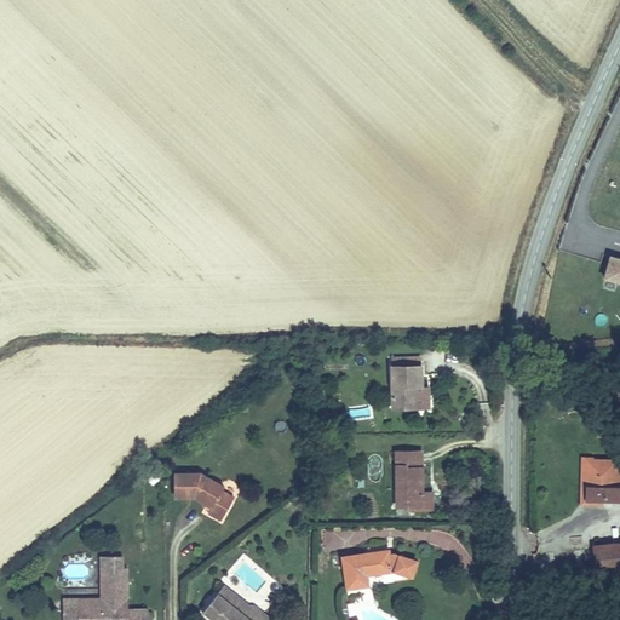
[(601,285),(619,288),(619,260),(607,258),(601,285)]
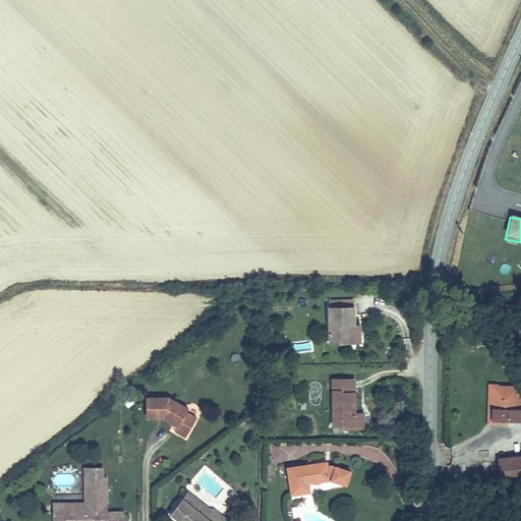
[(327,345),(347,346),(349,327),(353,327),(354,310),(329,309),(327,345)]
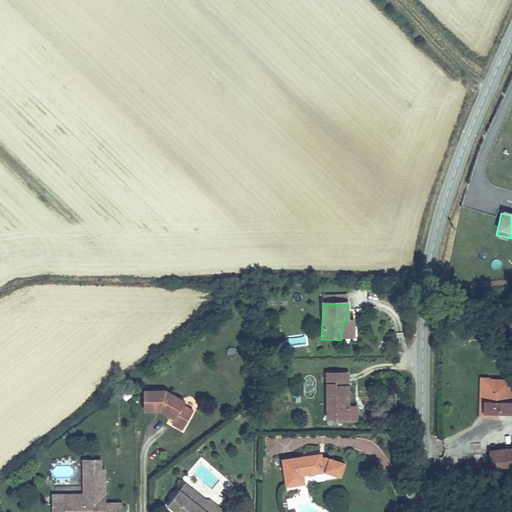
[(489,330),(483,334),(481,336),(484,340),(491,334),(489,330)]
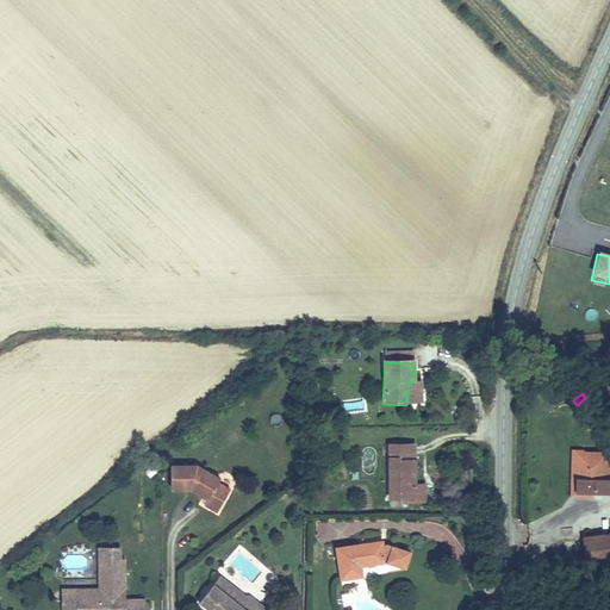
[(584,417),(593,411),(585,398),(577,405),(584,417)]
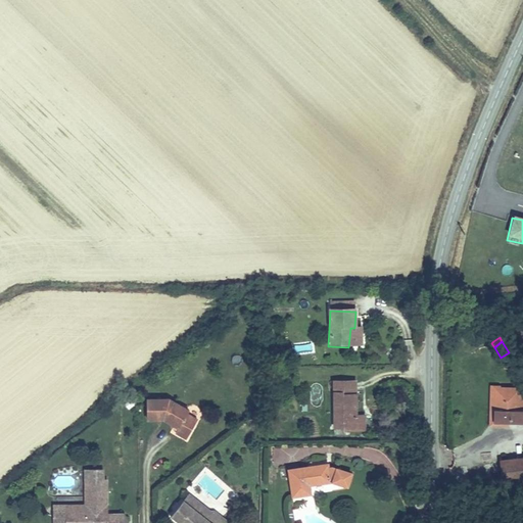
[(336,434),(358,434),(360,419),(350,419),(352,382),(331,380),(329,429),(336,430),(336,434)]
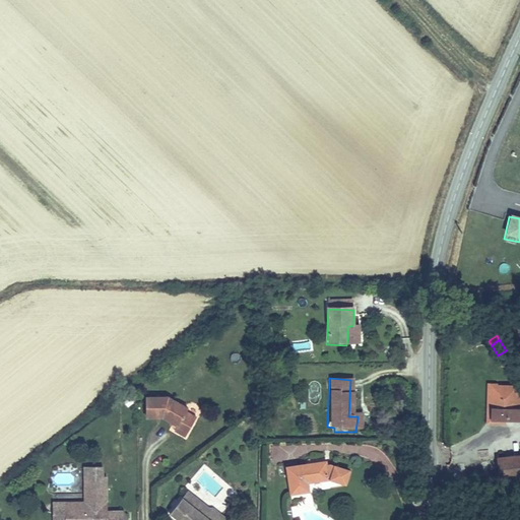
[(486,416),(500,417),(502,412),(513,413),(515,382),(497,383),(497,380),(490,379),(486,416)]
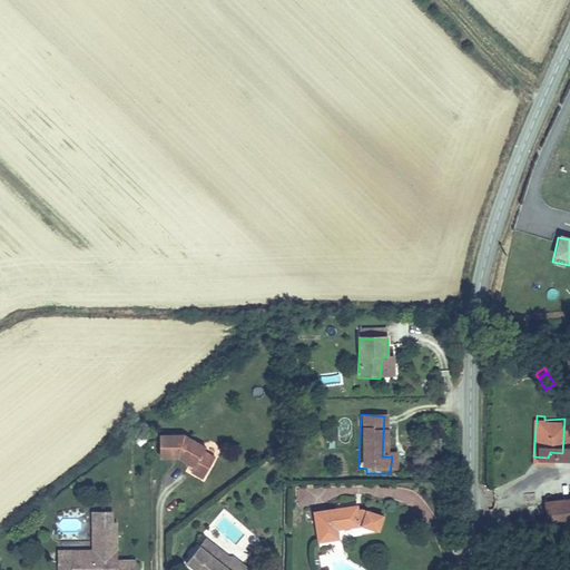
[(182,444),(167,444),(167,459),(177,460),(190,468),(189,473),(202,480),(213,461),(200,453),(203,450),(185,440),(182,444)]
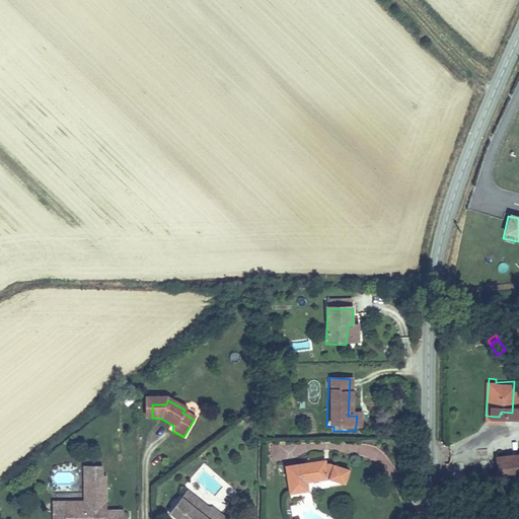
[(494,470),(518,467),(518,450),(494,452),(494,470)]
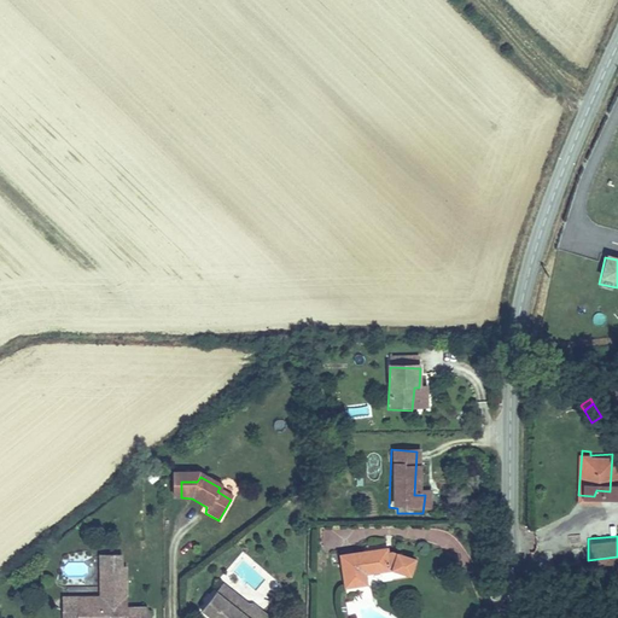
[(332,555),(336,587),(356,584),(355,573),(380,571),(383,570),(400,576),(406,563),(383,554),(379,554),(378,549),(360,552),(361,555),(354,557),(353,553),(332,555)]
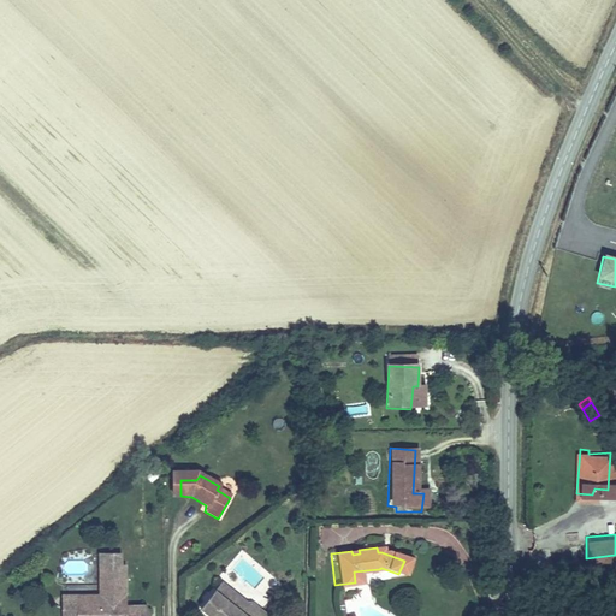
[(140,615),(141,610),(120,609),(120,566),(101,566),(100,597),(78,598),(77,615),(140,615)]
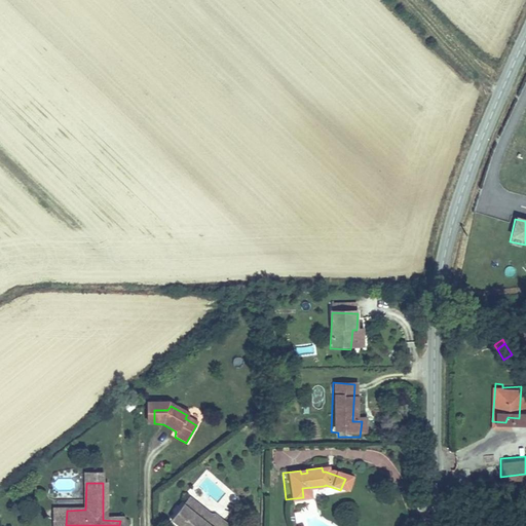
[(202,525),(184,508),(171,522),(175,525),(202,525)]
